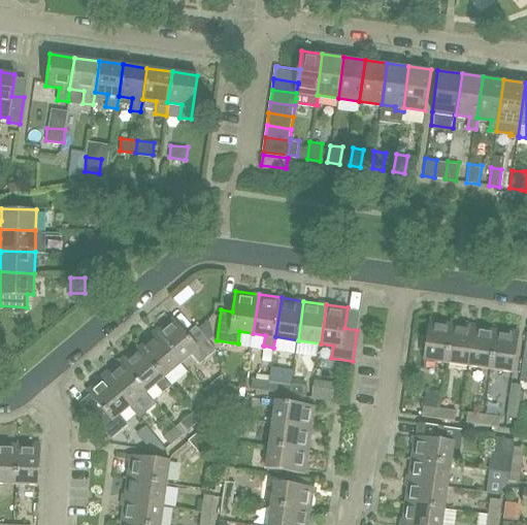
[(156,332),(180,362),(191,353),(199,362),(216,347),(196,324),(186,332),(173,317),(156,332)]
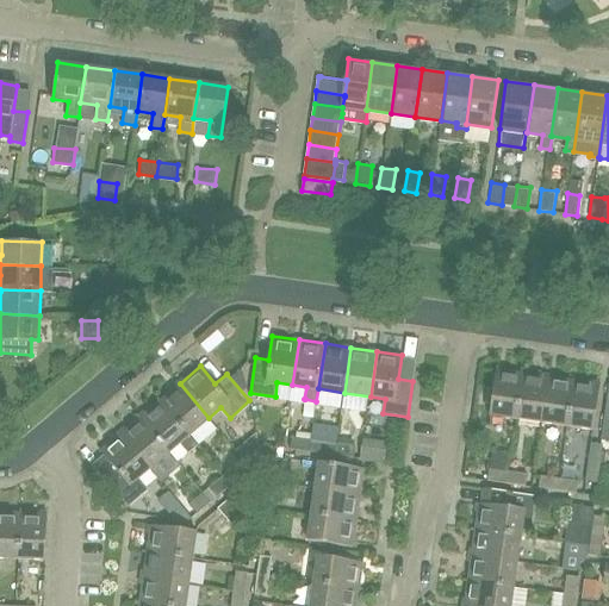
[(516,418),(522,372),(496,368),(490,414),(516,418)]
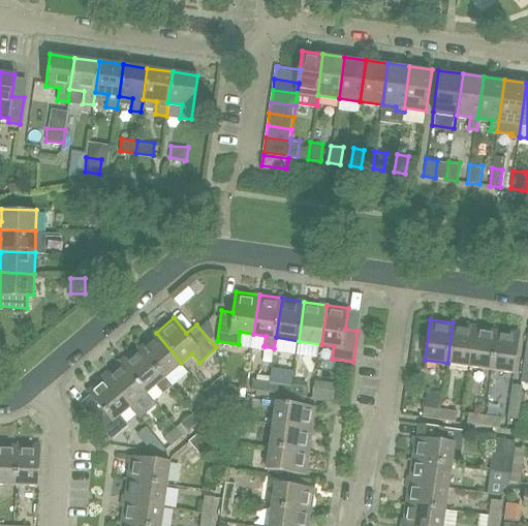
[(469,366),(475,326),(453,322),(447,363),(469,366)]
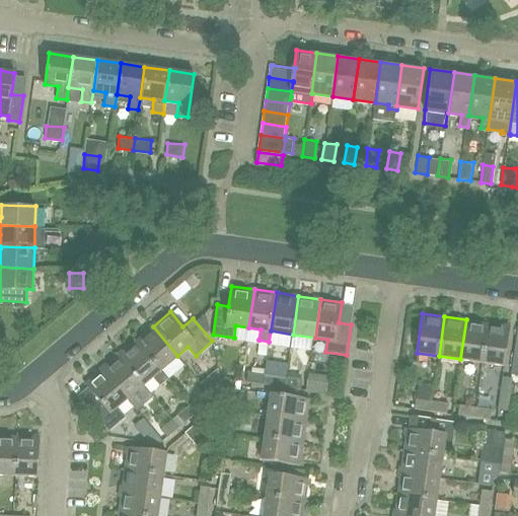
[(466,319),(460,359),(483,362),(488,322),(466,319)]
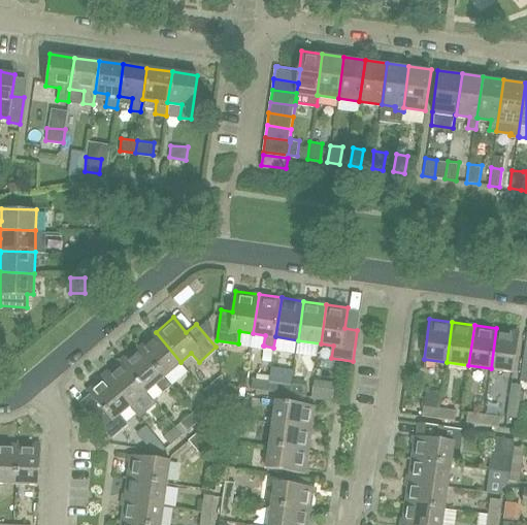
[(496,328),(491,368),(514,371),(519,331),(496,328)]
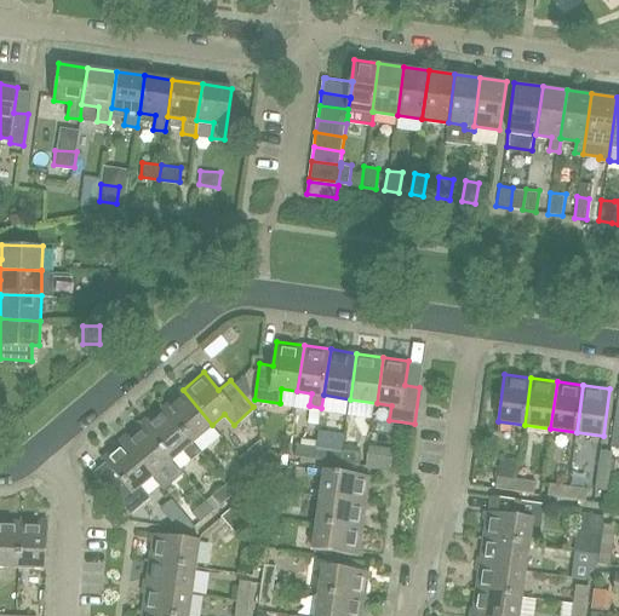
[(212,425),(183,390),(162,407),(193,442),(193,441),(212,425)]
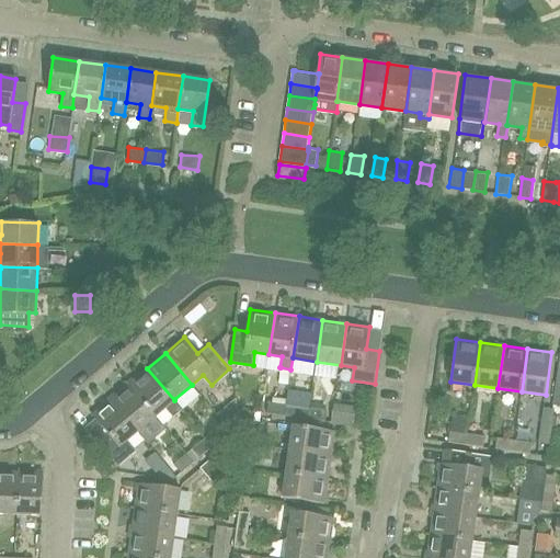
[(281,367),(278,380),(288,383),(290,369),(281,367)]
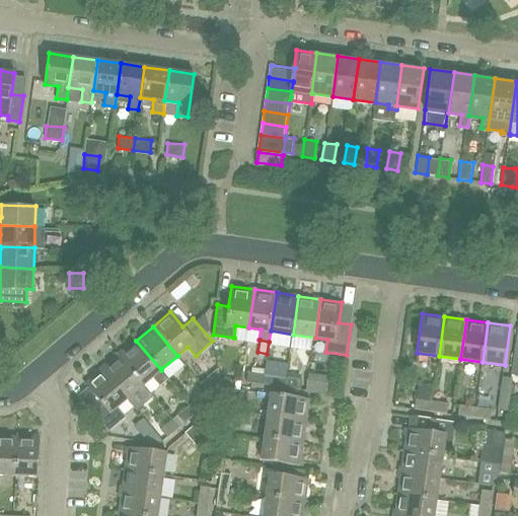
[(120,354),(145,383),(154,376),(160,383),(168,377),(161,369),(161,370),(136,341),(120,354)]
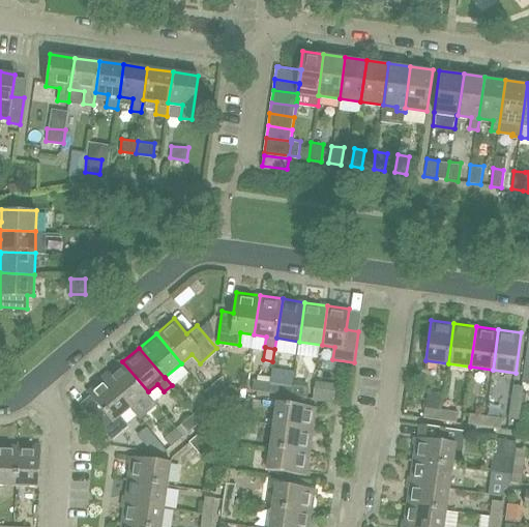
[(122,361),(105,377),(130,407),(148,391),(122,361)]
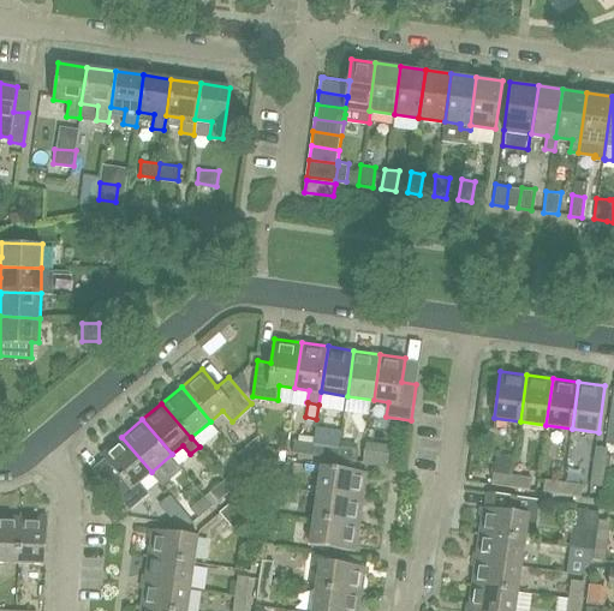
[(130,509),(149,492),(139,481),(151,472),(121,437),(101,454),(106,459),(95,467),(130,509)]
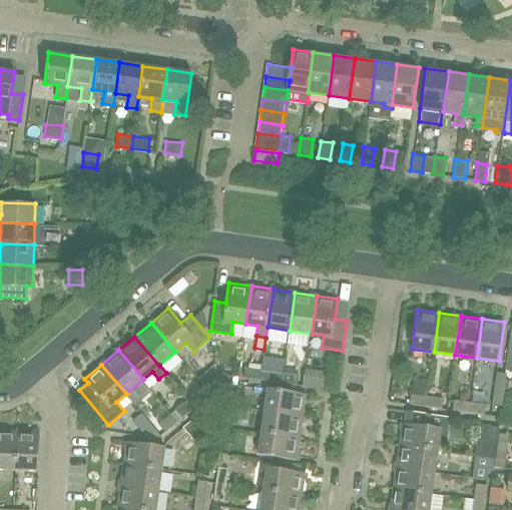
[(260,379),(262,368),(244,366),(242,377),(260,379)]
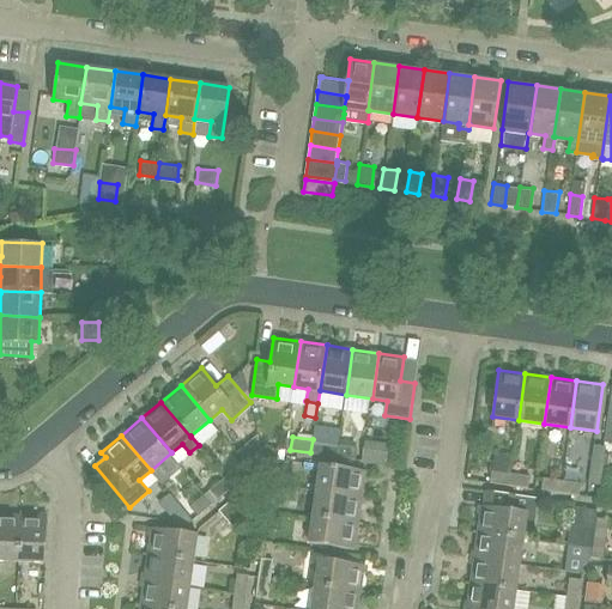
[(332,442),(313,439),(310,452),(331,456),(332,442)]
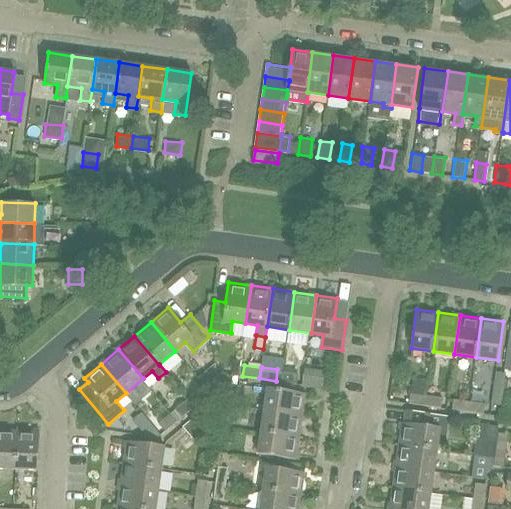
[(495,370),(493,387),(503,388),(506,372),(495,370)]
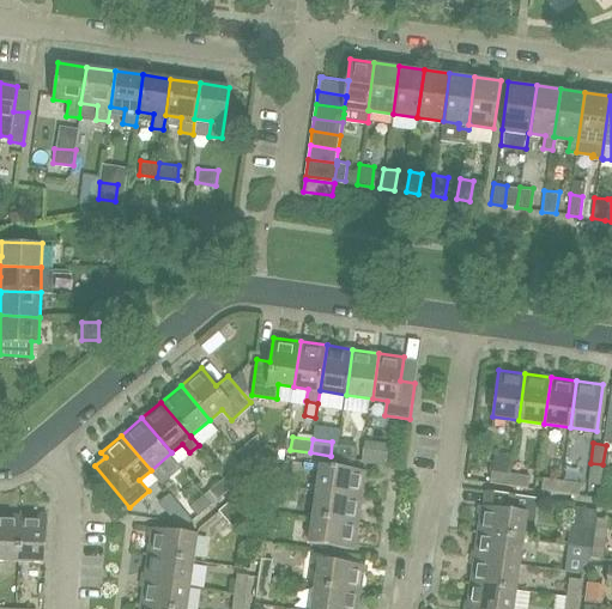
[(260,444),(259,457),(278,460),(279,448),(260,444)]
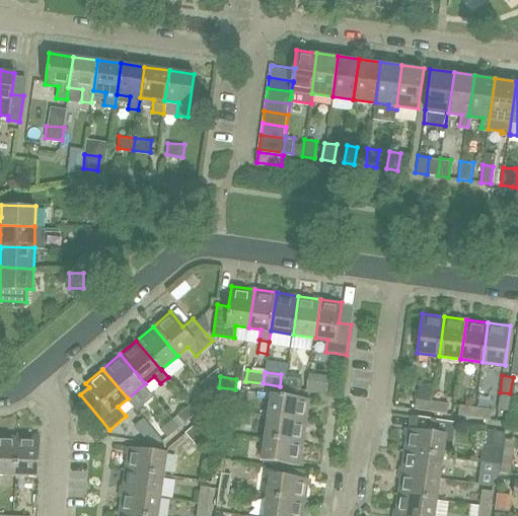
[(284,386),(301,389),(302,378),(285,376),(284,386)]
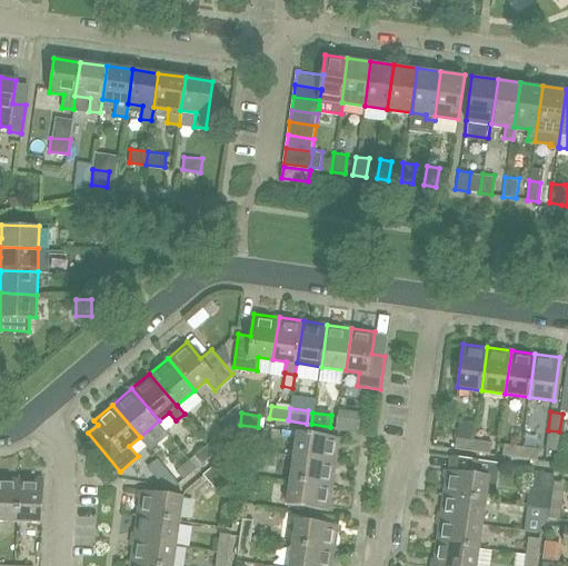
[(298,430),(295,455),(336,460),(339,436),(298,430)]
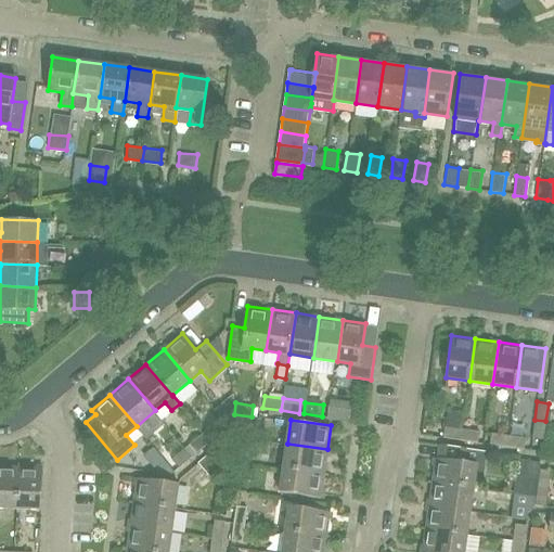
[(553,422),(545,421),(535,420),(531,437),(543,438),(553,435),(553,422)]
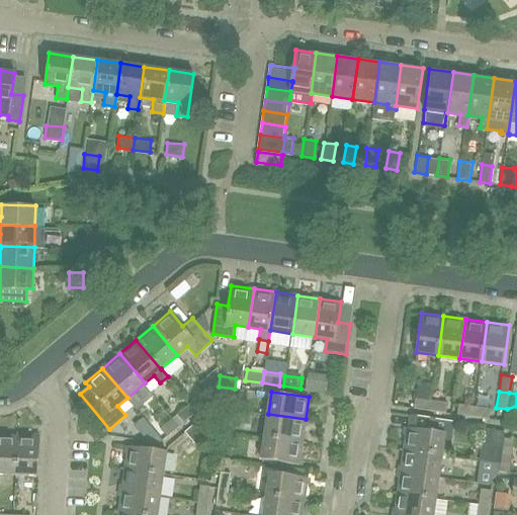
[(202,393),(189,403),(196,411),(209,400),(202,393)]
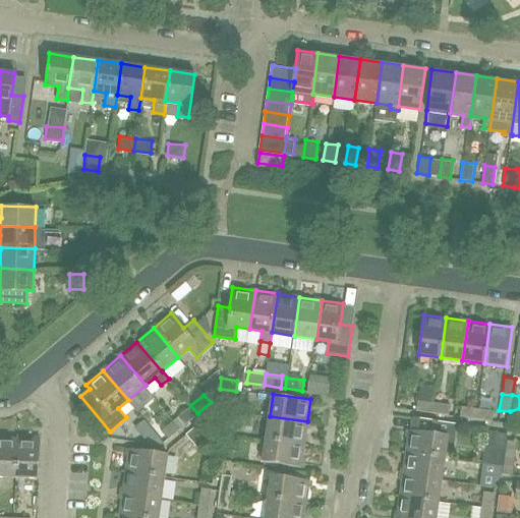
[(416,410),(432,412),(435,402),(417,399),(416,410)]
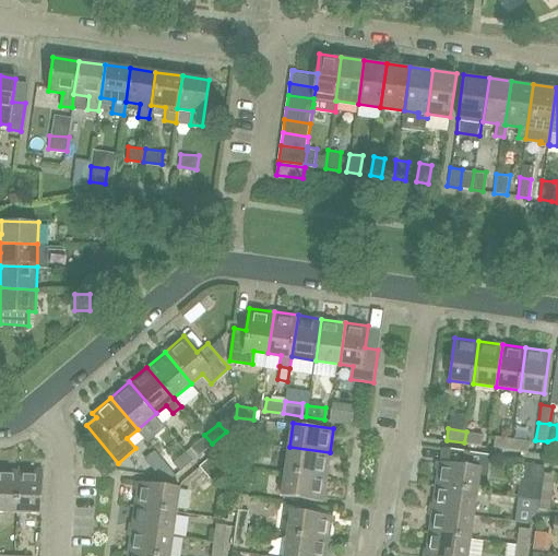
[(466,432),(464,442),(482,445),(483,434),(466,432)]
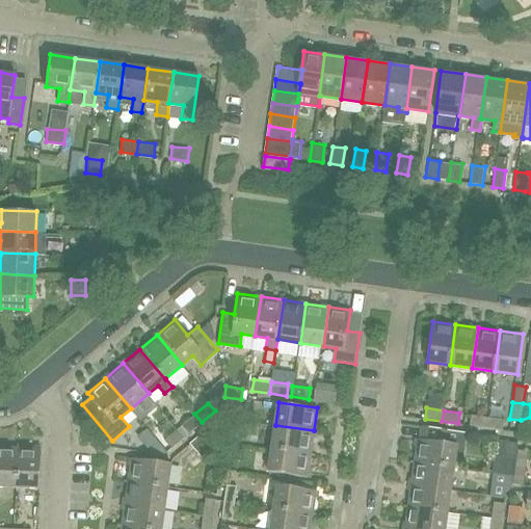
[(202,422),(194,414),(182,424),(188,432),(202,422)]
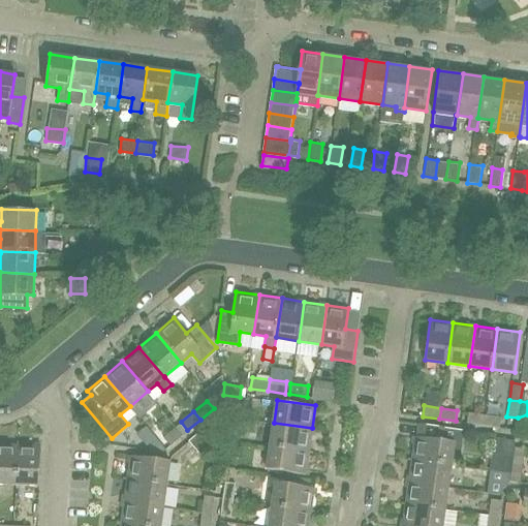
[(466,422),(484,425),(486,413),(468,411),(466,422)]
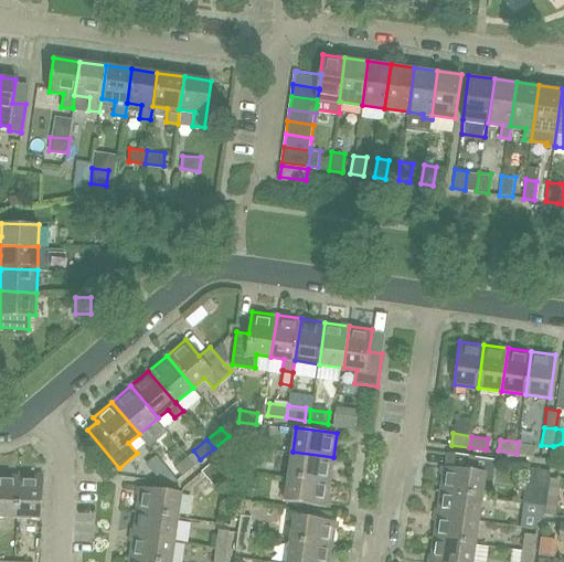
[(519,442),(517,454),(534,456),(535,445),(519,442)]
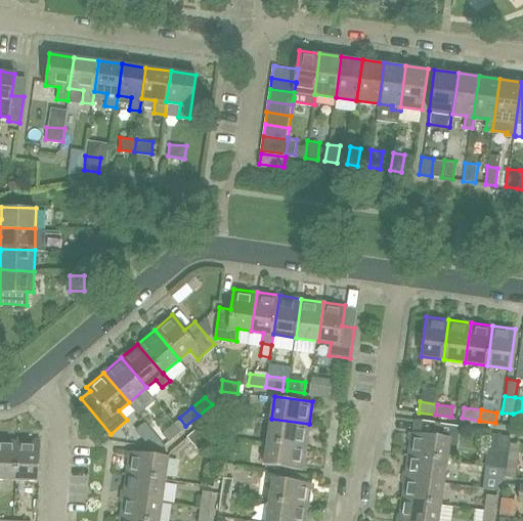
[(202,436),(215,426),(208,418),(195,428),(202,436)]
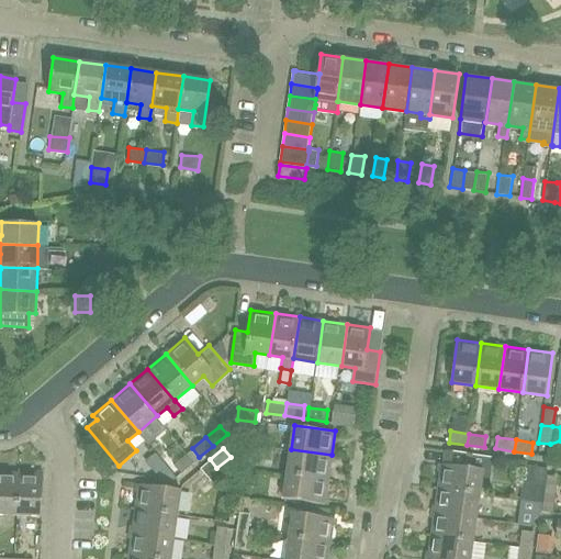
[(328,479),(332,455),(291,449),(288,473),(328,479)]
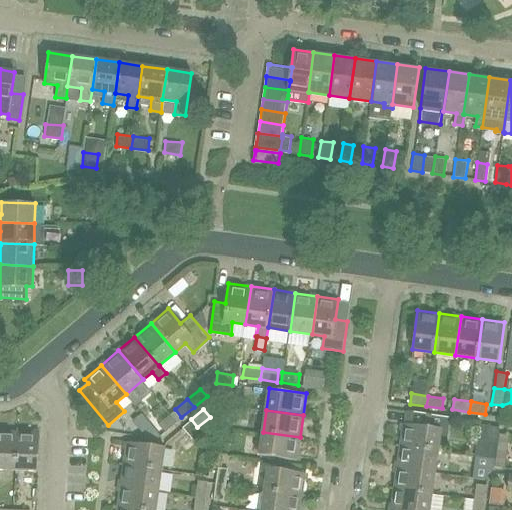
[(401,445),(439,450),(440,441),(446,441),(450,416),(408,410),(408,411),(410,412),(408,423),(404,423),(401,445)]
